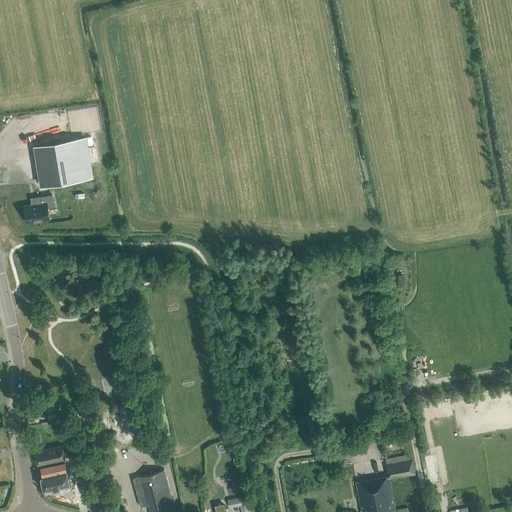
[(85,133),(45,139),(52,187),(93,181),(85,133)]
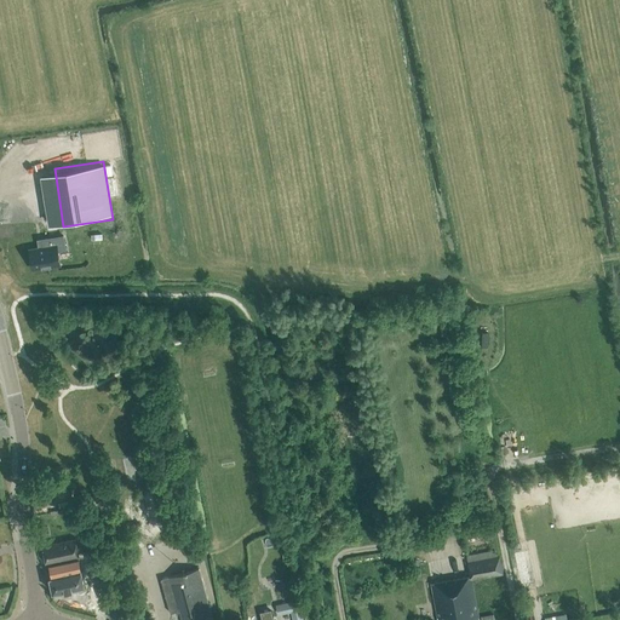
[(33,269),(59,264),(58,251),(65,250),(63,235),(41,240),(42,247),(29,250),(33,269)]
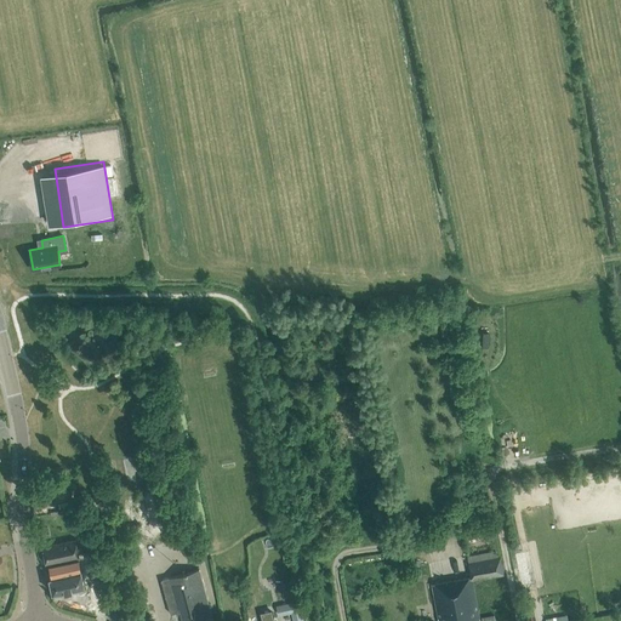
[(482,510),(478,491),(469,493),(474,511),(482,510)]
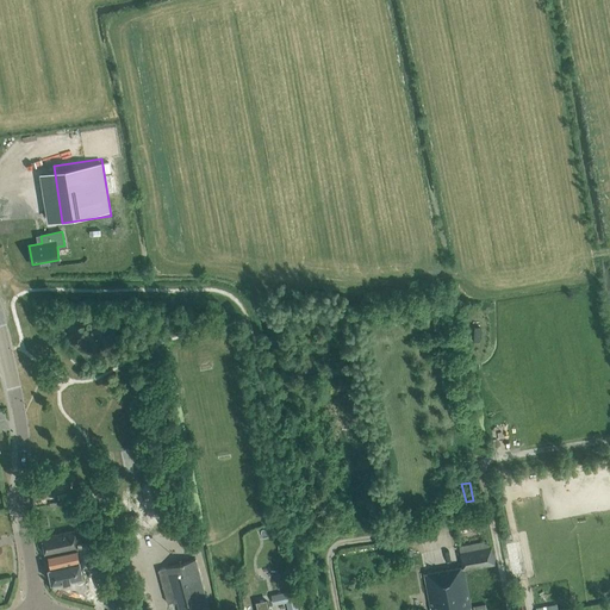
[(41,536),(45,554),(48,567),(50,582),(62,579),(62,580),(70,578),(70,577),(82,574),(76,548),(78,548),(74,530),(41,536)]
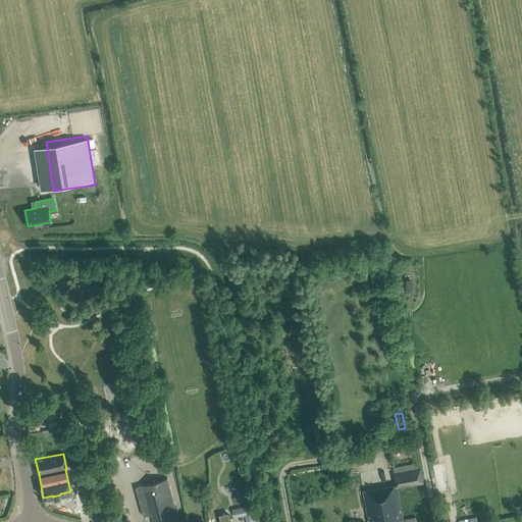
[(402,521),(396,488),(423,483),(420,468),(394,473),(396,485),(363,491),(368,521),(402,521)]
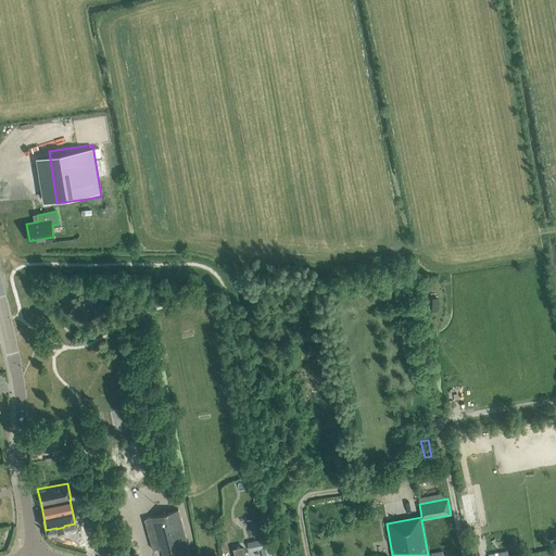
[(189,553),(177,509),(150,517),(159,547),(161,547),(163,555),(179,555),(180,555),(189,553)]
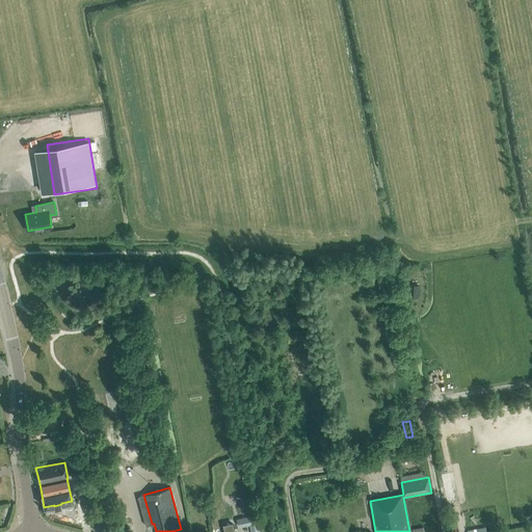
[(241,501),(244,513),(249,511),(246,499),(241,501)]
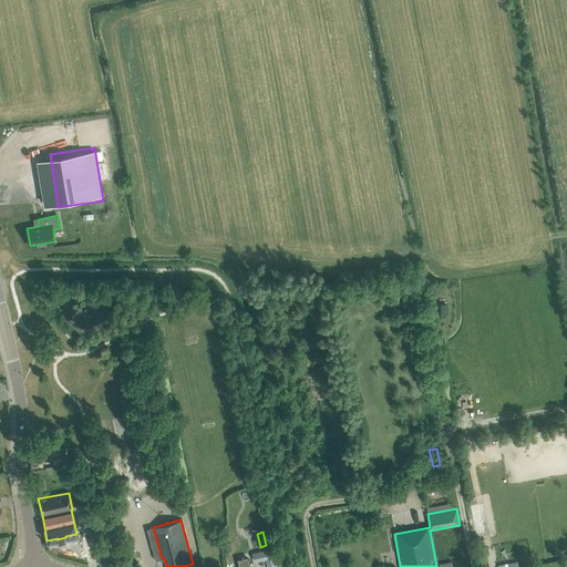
[(277,566),(274,548),(253,553),(255,563),(266,560),(267,566),(277,566)]
